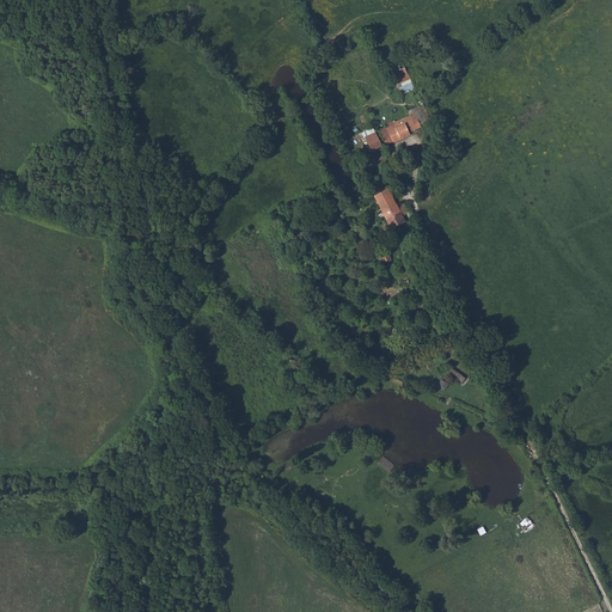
[(401,57),(386,63),(401,95),(415,89),(401,57)]
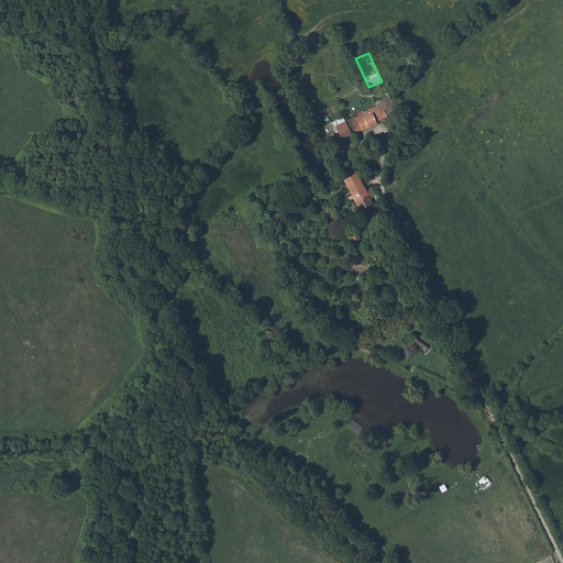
[(379,101),(387,113),(396,109),(388,97),(379,101)]
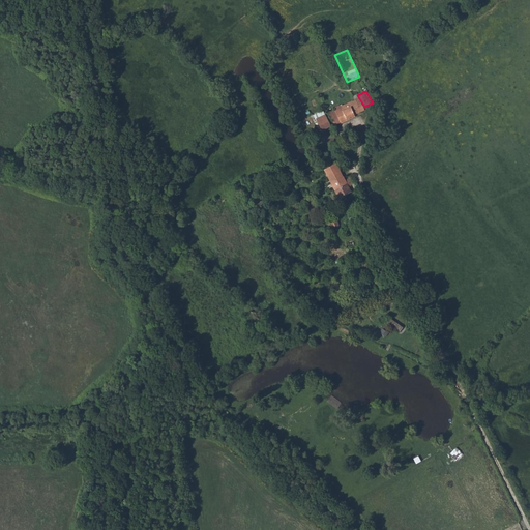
[(354,115),(359,112),(365,109),(364,107),(357,95),(351,97),(353,100),(340,107),(340,106),(333,109),(334,111),(341,123),(341,124),(347,121),(346,119),(354,115)]
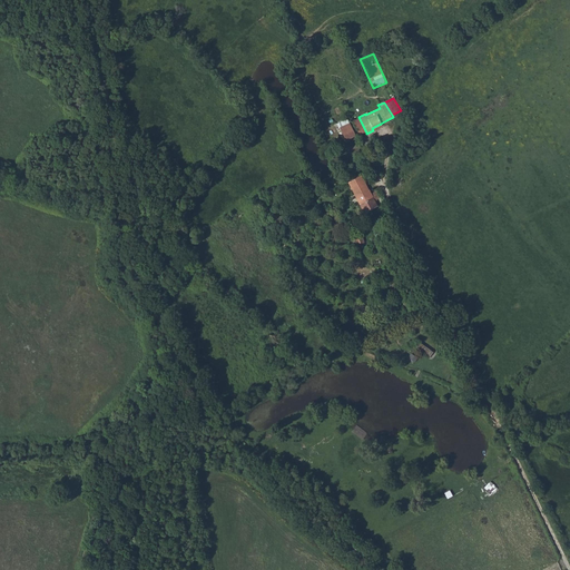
[(360,136),(366,133),(360,119),(353,123),(360,136)]
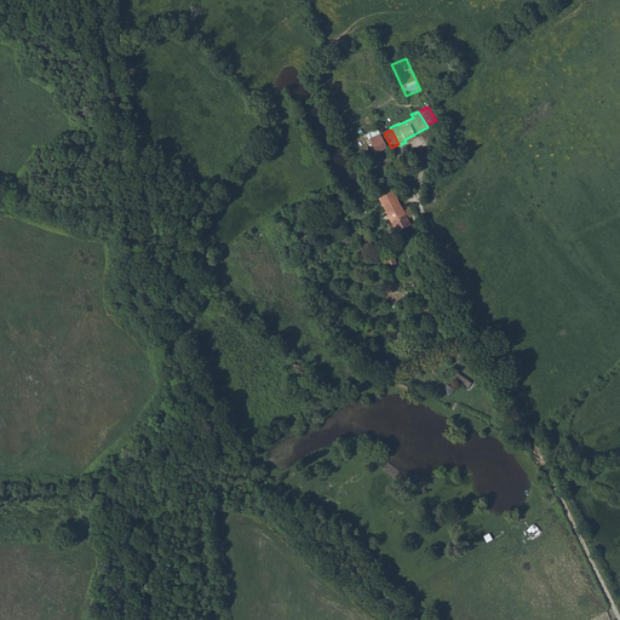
[(386,147),(380,133),(371,139),(377,151),(386,147)]
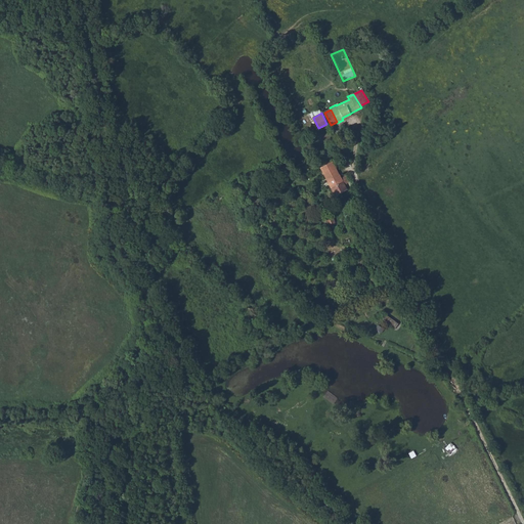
[(341,178),(332,161),(320,167),(335,195),(347,189),(345,185),(350,182),(346,175),(341,178)]
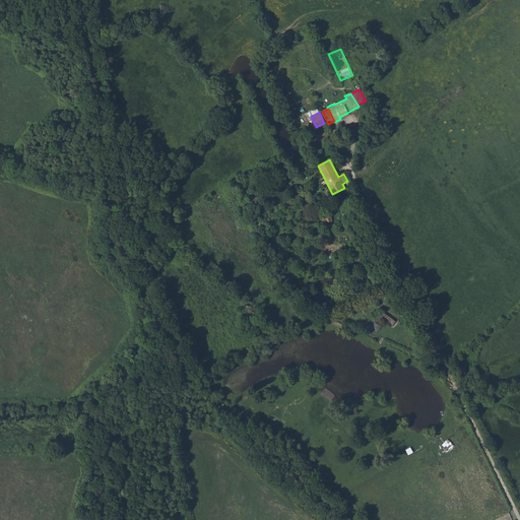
[(329,213),(322,215),(323,222),(331,220),(329,213)]
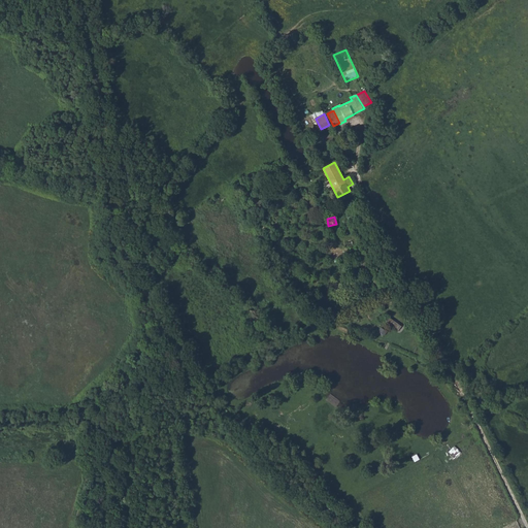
[(401,327),(388,318),(384,323),(397,332),(401,327)]
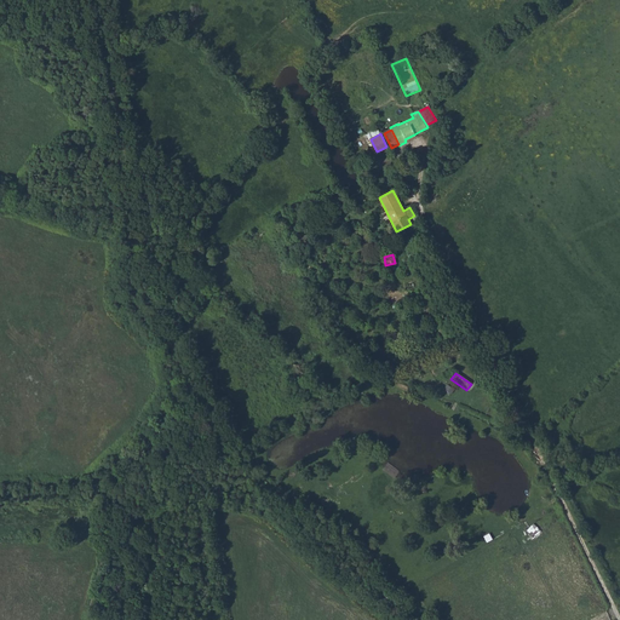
[(526,528),(533,538),(541,532),(533,522),(526,528)]
